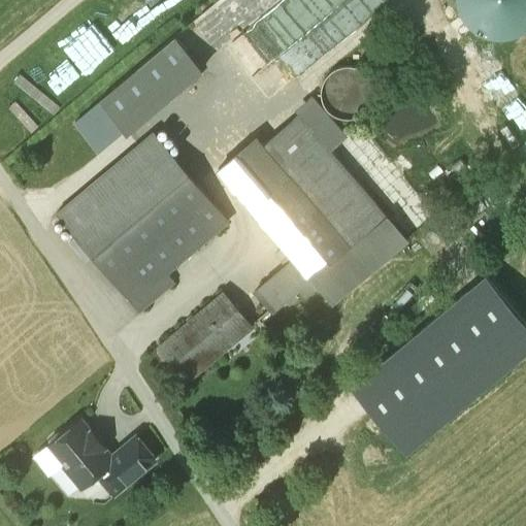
[(208,0),(199,7),(234,55),(244,47),(260,67),(287,47),(301,67),(364,20),(351,2),(340,10),(335,4),(340,0),(208,0)]
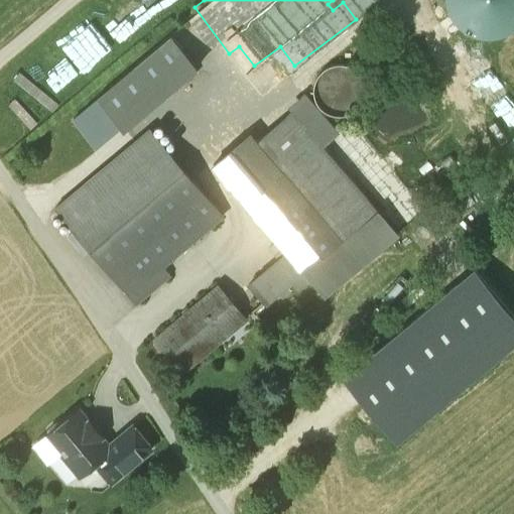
[(464,31),(476,38),(490,41),(504,40),(513,34),(513,0),(450,0),(451,7),(456,20),(464,31)]
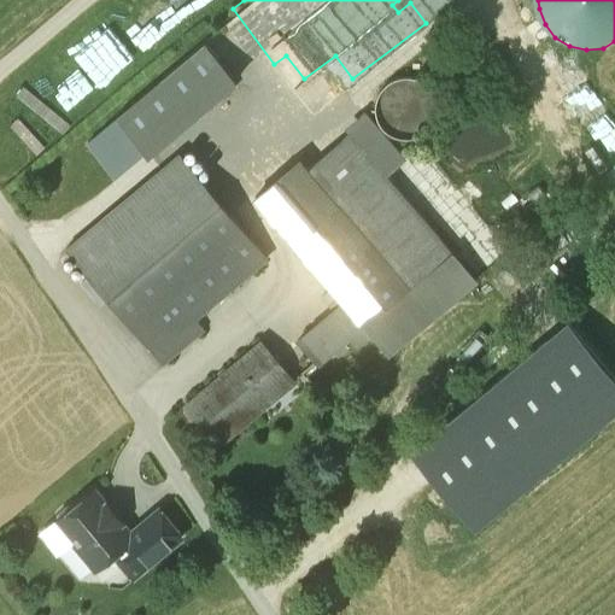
[(203,46),(113,121),(142,156),(232,80),(203,46)]
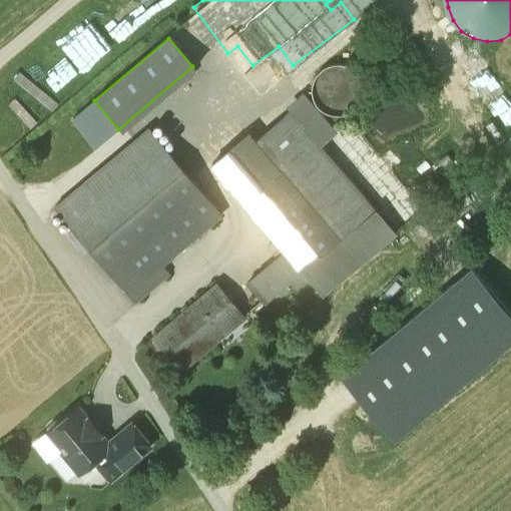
[(358,75),(346,66),(342,65),(336,64),(323,69),(313,80),(311,94),(316,108),(328,118),(342,119),(355,114),(363,102),(364,88),(358,75)]
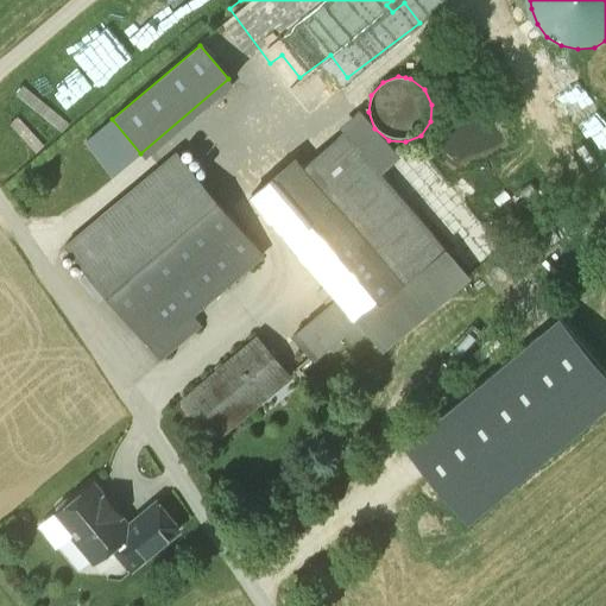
[(294,161),(248,199),(285,241),(284,242),(335,304),(289,341),(309,365),(341,339),(349,349),(364,338),(355,327),(442,252),(343,134),(301,170),(294,161)]
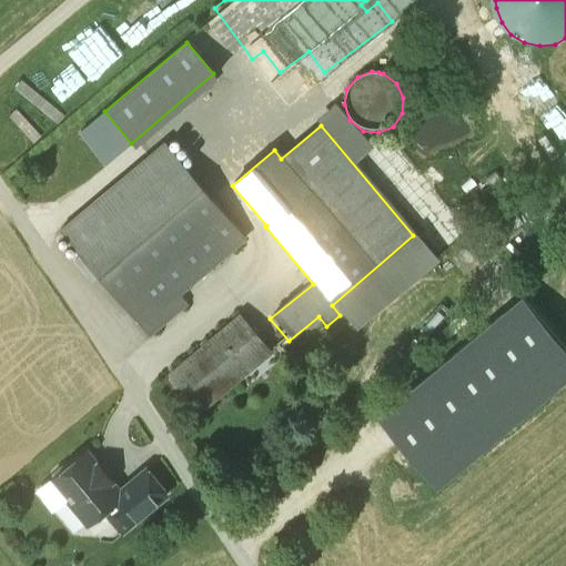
[(162,143),(57,231),(124,312),(130,307),(151,333),(184,305),(177,296),(243,241),(162,143)]
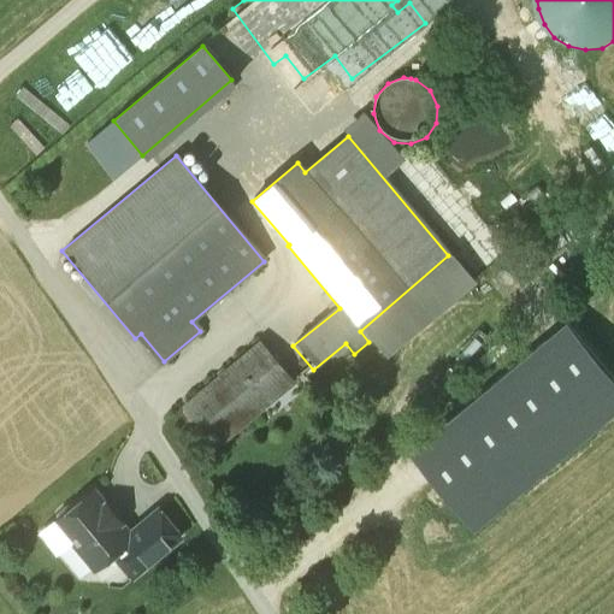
[(259,346),(183,408),(216,447),(257,413),(253,409),(288,381),(259,346)]
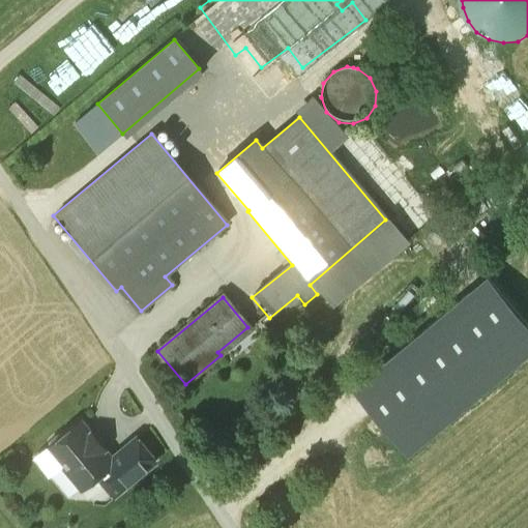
[(79,422),(61,437),(56,437),(48,442),(48,448),(47,449),(59,464),(80,489),(94,475),(112,496),(133,478),(114,456),(109,460),(101,450),(103,449),(100,447),(97,450),(87,438),(90,435),(88,433),(87,434),(79,422)]
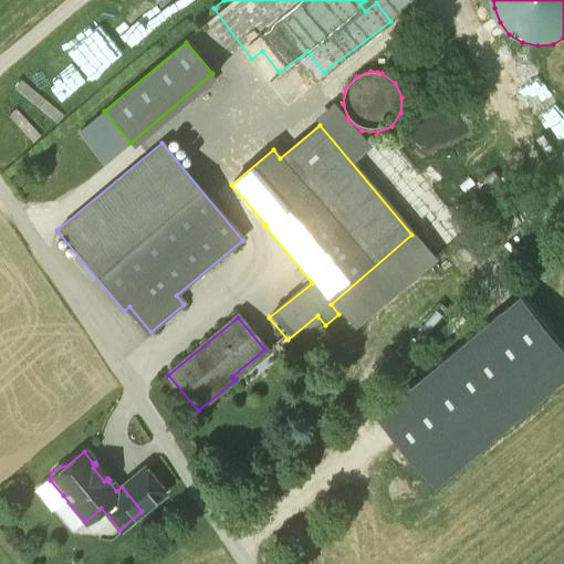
[(144,469),(122,487),(142,511),(163,493),(144,469)]
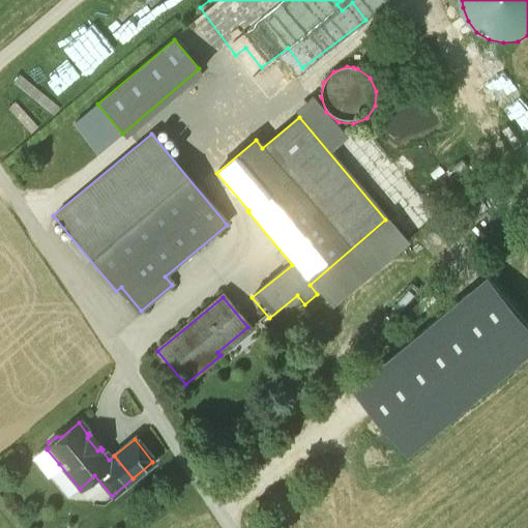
[(59,464),(47,449),(34,460),(47,475),(59,464)]
